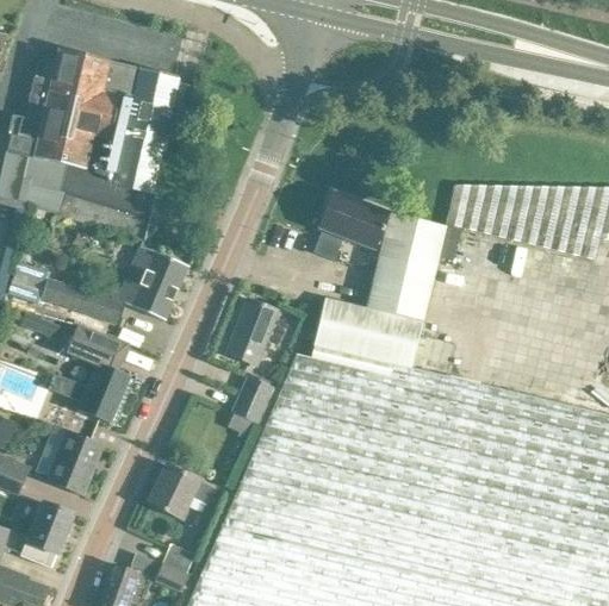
[(178,75),(110,60),(60,48),(56,60),(39,55),(25,117),(22,117),(17,135),(12,133),(7,149),(5,150),(0,175),(0,202),(29,211),(31,205),(50,210),(141,237),(148,217),(151,193),(178,75)]
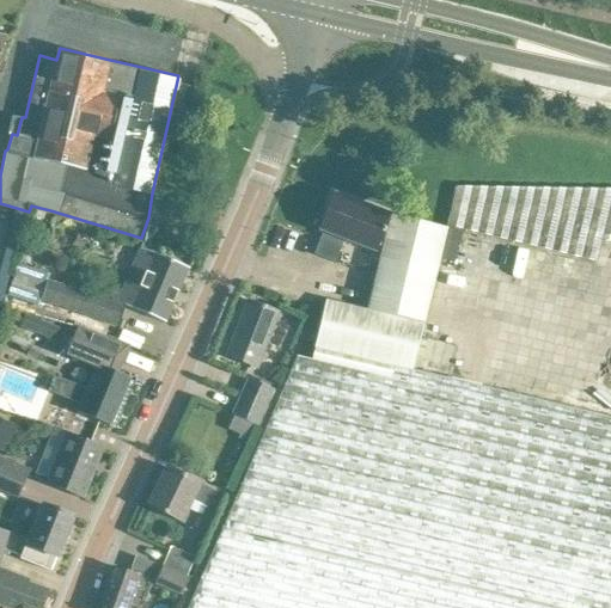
[(610,186),(457,184),(448,222),(597,258),(604,229),(610,231),(610,186)]
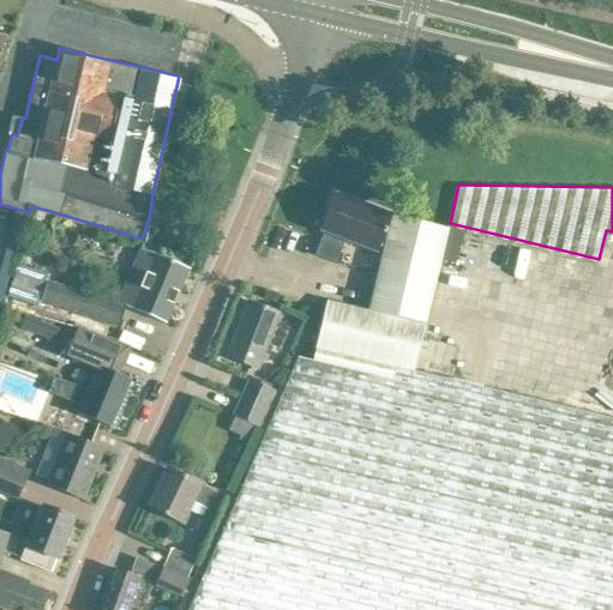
[(336,192),(328,215),(322,229),(324,230),(316,253),(337,261),(346,239),(377,251),(384,230),(385,231),(388,228),(385,227),(390,213),(336,192)]
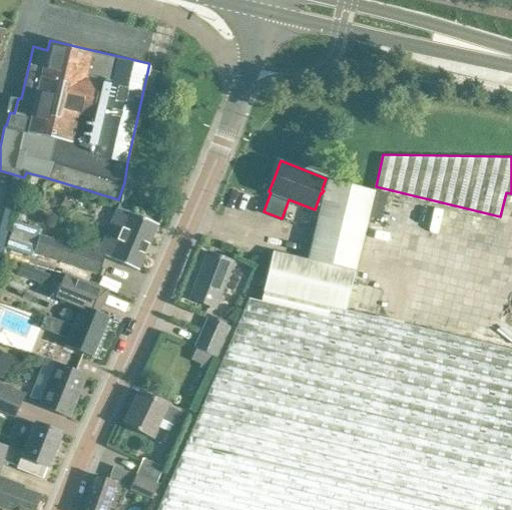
[(511,347),(347,307),(376,189),(375,189),(328,178),(309,259),(274,250),(262,300),(248,297),(153,509),(511,509),(511,347)]
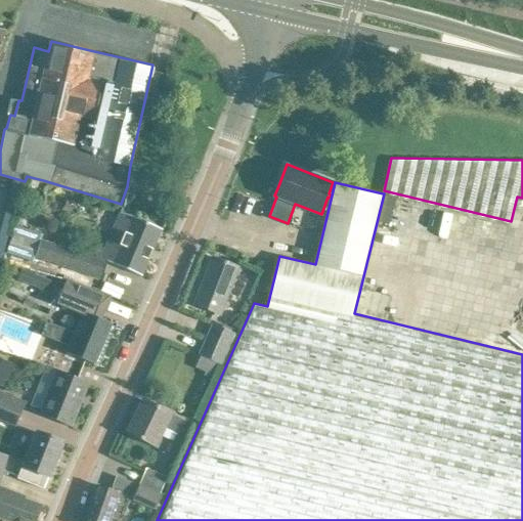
[(30,217),(22,214),(18,223),(16,222),(7,251),(33,259),(34,256),(100,278),(106,260),(112,262),(123,266),(141,274),(162,227),(142,220),(121,211),(105,245),(103,250),(87,245),(85,251),(42,236),(44,232),(32,228),(27,226),(30,217)]
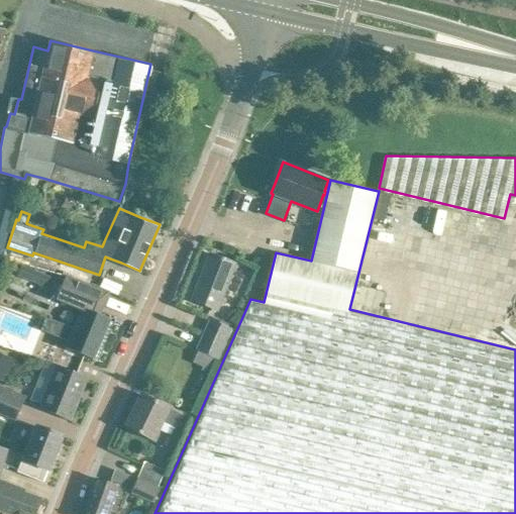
[(0,274),(13,276),(16,253),(0,251),(0,274)]
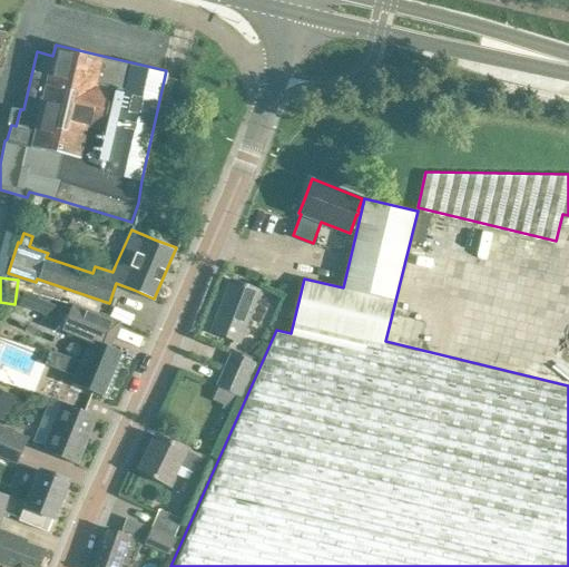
[(239,341),(261,289),(231,277),(211,330),(239,341)]
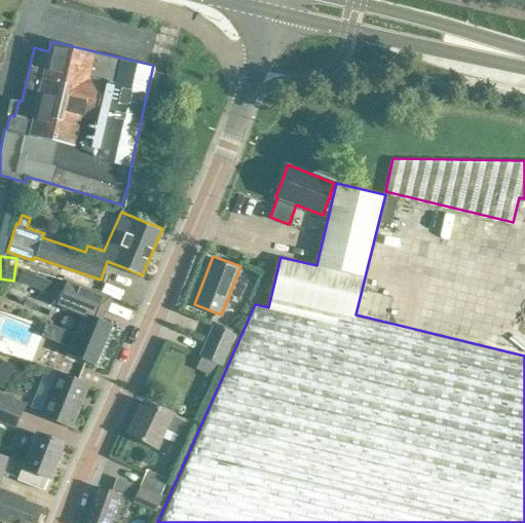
[(19,278),(29,284),(47,291),(51,279),(34,273),(23,269),(19,278)]
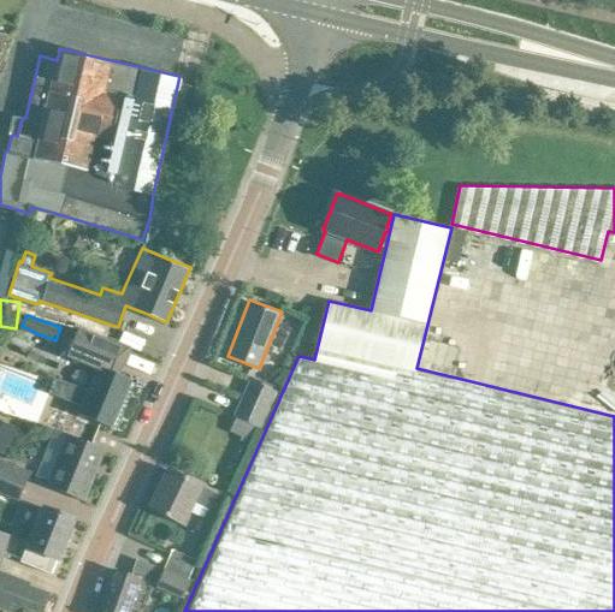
[(102,392),(123,400),(131,379),(119,374),(130,346),(108,337),(108,338),(81,327),(69,356),(96,367),(87,388),(101,394),(102,392)]
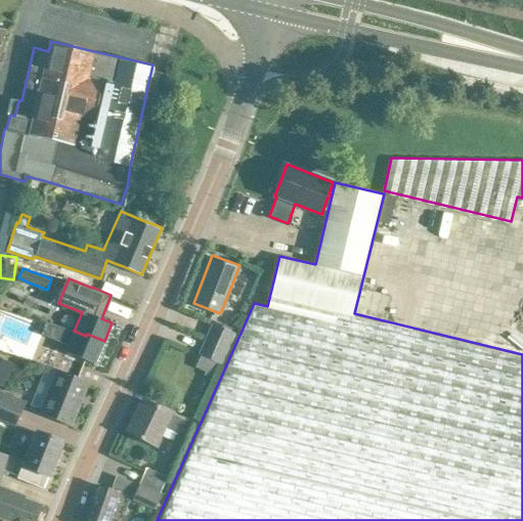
[(86,336),(74,331),(55,323),(47,321),(46,323),(42,321),(39,329),(46,332),(71,342),(67,351),(95,363),(104,341),(87,334),(86,336)]
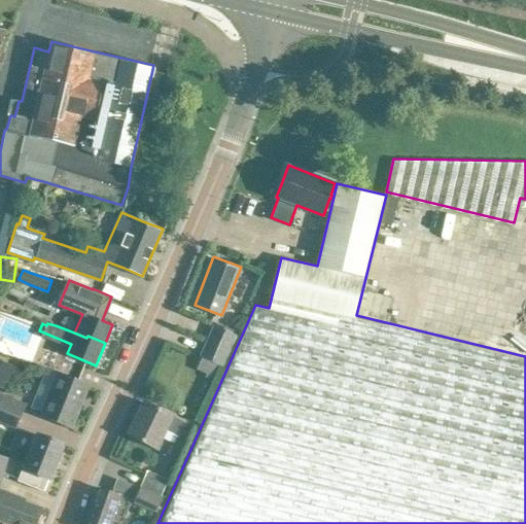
[(225,363),(237,334),(213,324),(201,354),(225,363)]
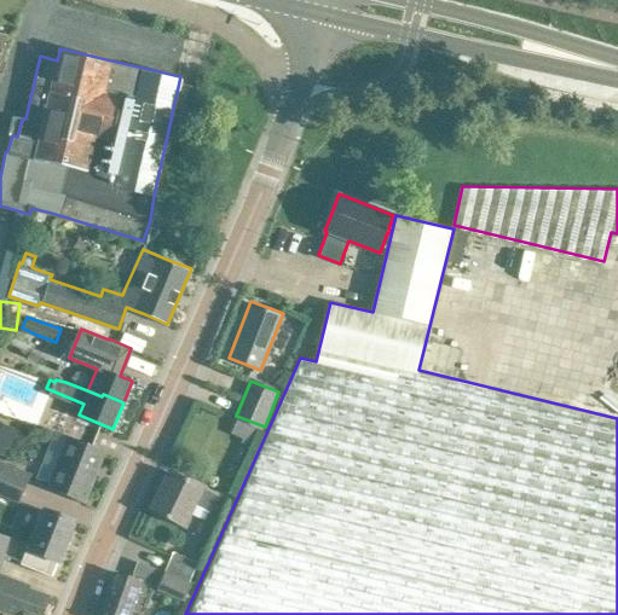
[(104,450),(82,441),(70,436),(48,488),(84,502),(104,450)]
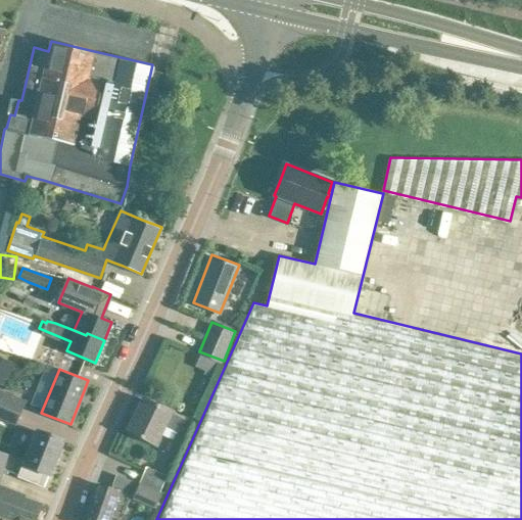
[(22,405),(0,394),(0,415),(14,422),(22,405)]
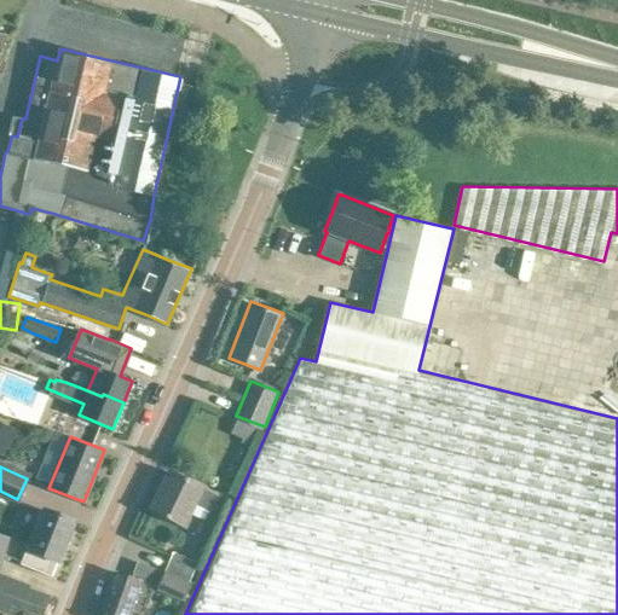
[(220,494),(190,480),(168,470),(149,509),(184,526),(190,515),(196,504),(212,511),(220,494)]
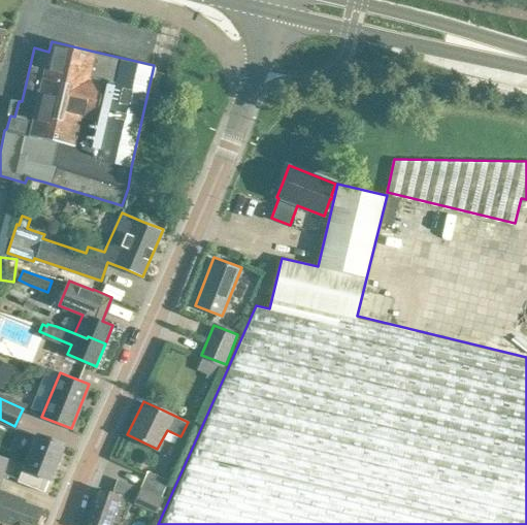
[(45,436),(36,433),(18,481),(43,491),(48,480),(51,480),(65,445),(45,436)]
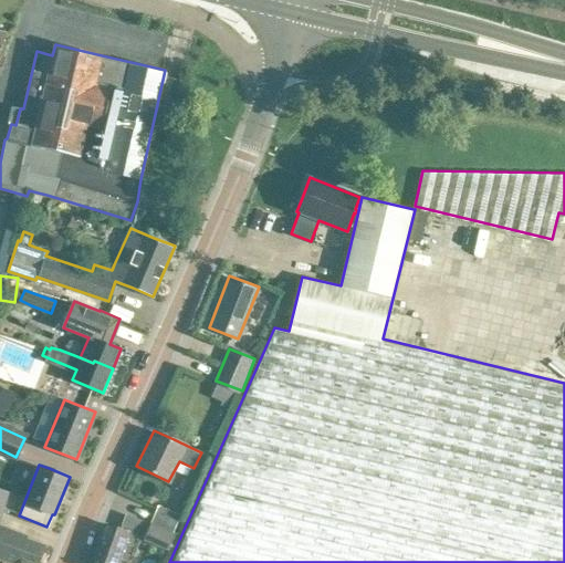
[(150,520),(176,529),(181,511),(157,503),(150,520)]
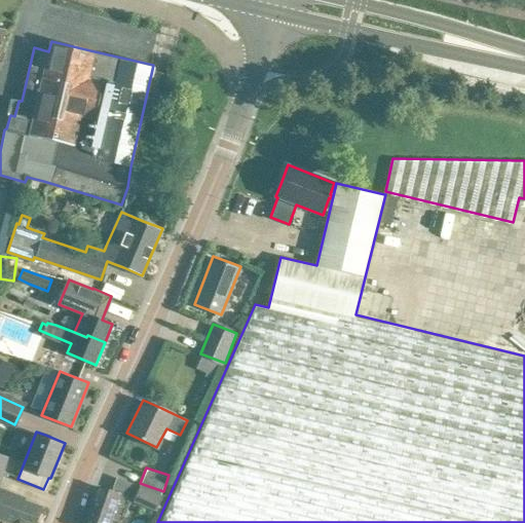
[(162,492),(140,484),(116,476),(111,491),(98,486),(84,522),(122,522),(130,500),(156,510),(162,492)]
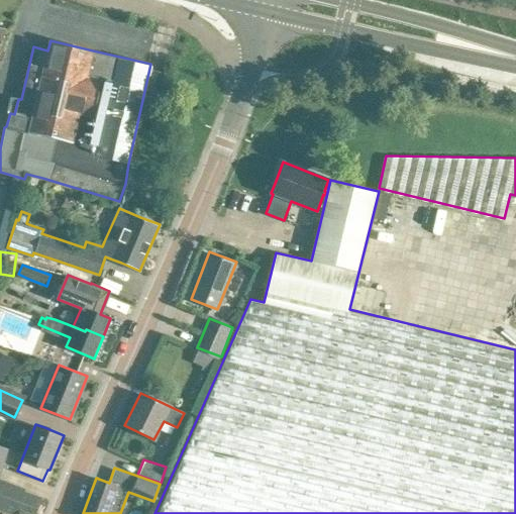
[(24,488),(17,486),(0,479),(0,508),(15,513),(35,513),(41,498),(23,491),(24,488)]
